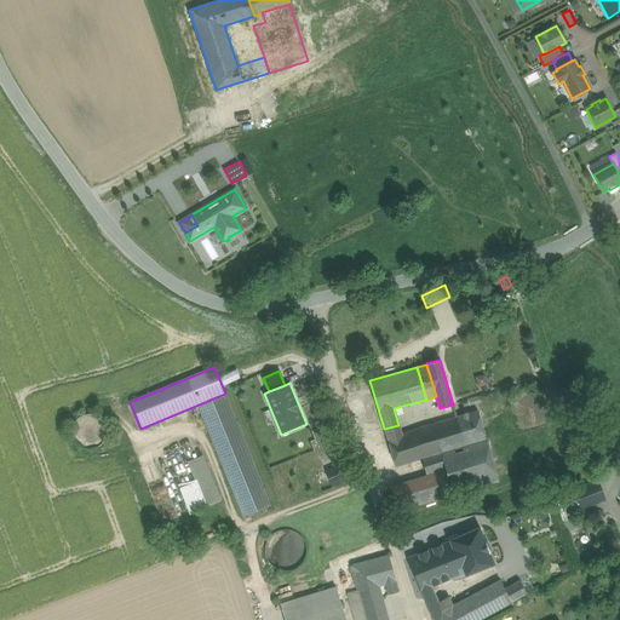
[(225,394),(199,405),(244,517),(270,505),(225,394)]
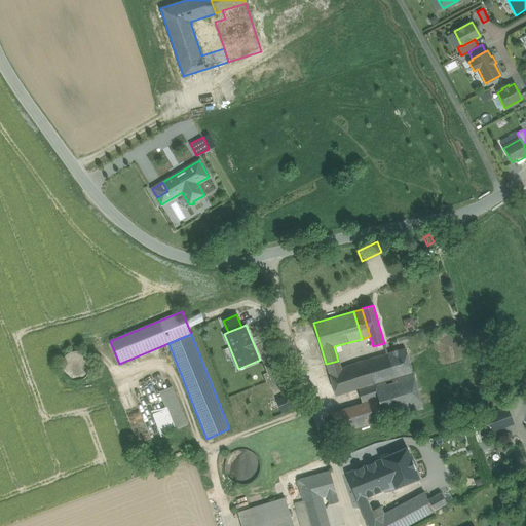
[(476,334),(465,337),(471,354),(482,351),(476,334)]
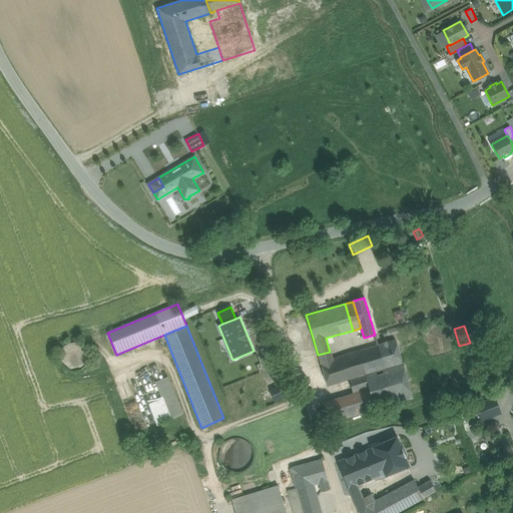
[(333,359),(321,363),(328,386),(349,380),(365,375),(402,363),(396,340),(333,359)]
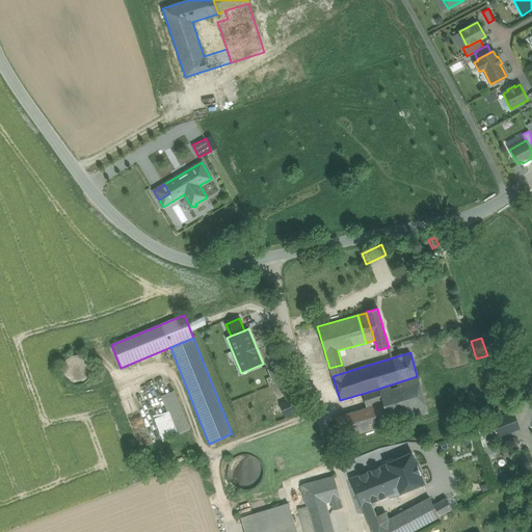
[(342,365),(329,368),(333,376),(345,372),(342,365)]
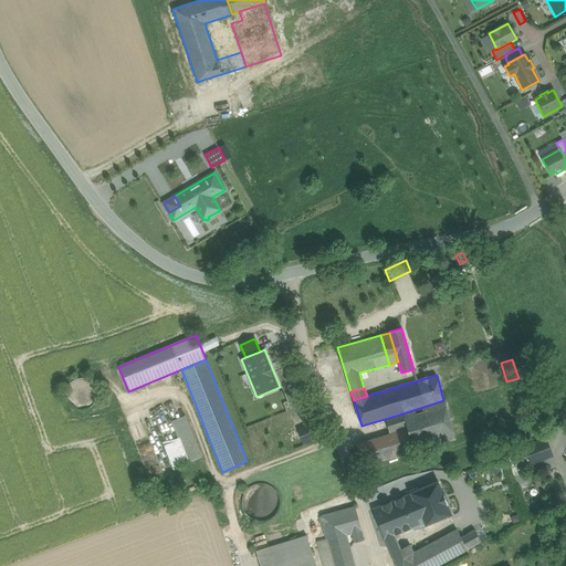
[(443,400),(402,413),(413,451),(456,438),(443,400)]
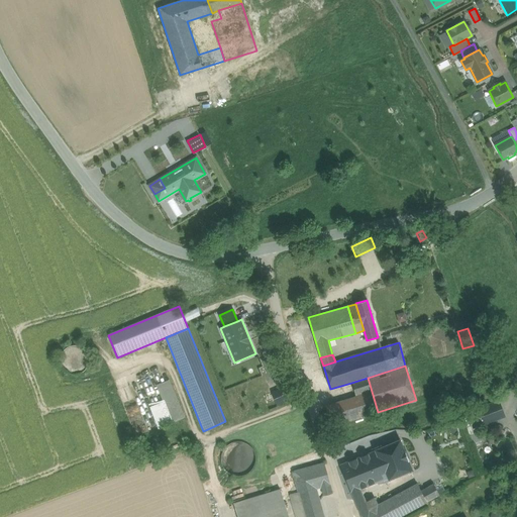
[(378,412),(368,378),(351,383),(356,400),(362,416),(378,412)]
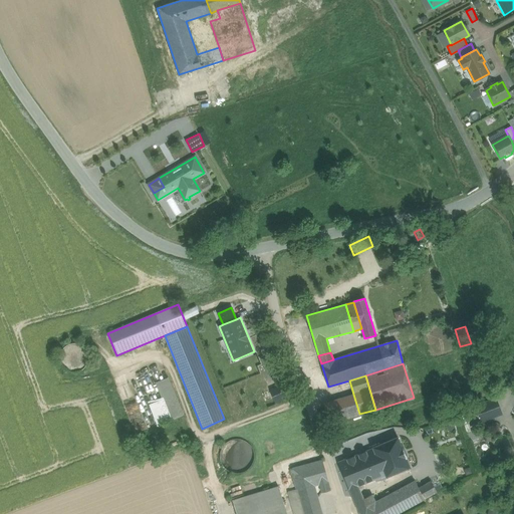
[(151,403),(141,377),(129,382),(148,430),(153,428),(144,405),(151,403)]
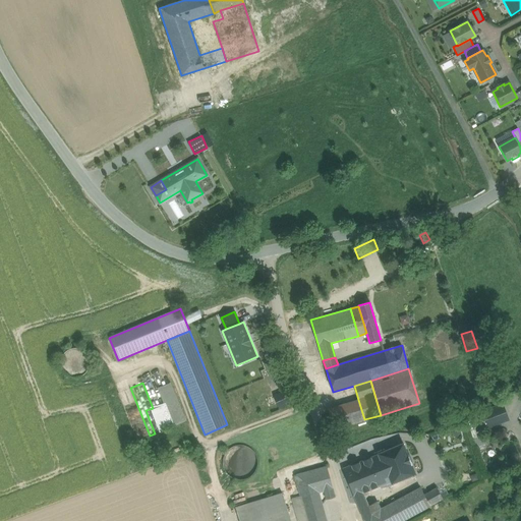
[(153,408),(146,410),(155,433),(185,420),(171,383),(158,388),(164,403),(153,408)]
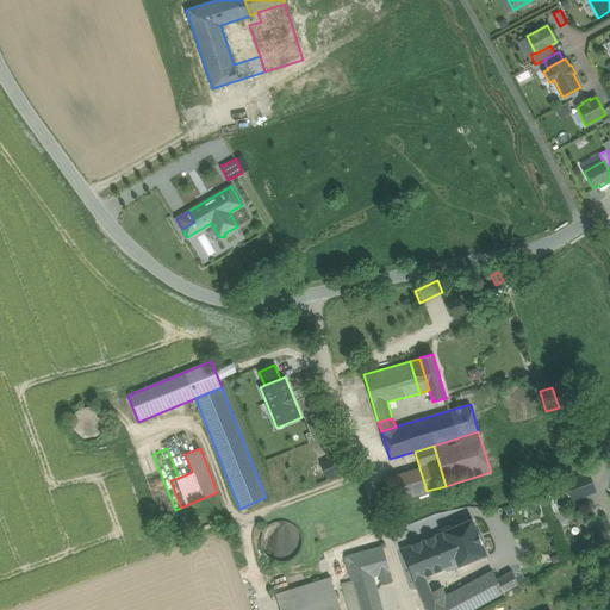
[(175,510),(153,454),(138,460),(161,516),(175,510)]
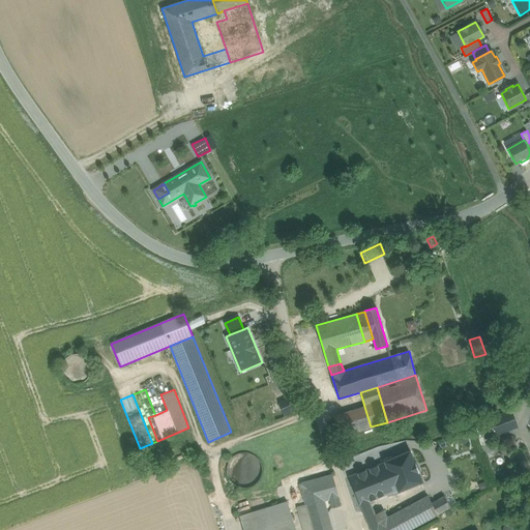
[(298,394),(272,406),(277,418),(303,407),(298,394)]
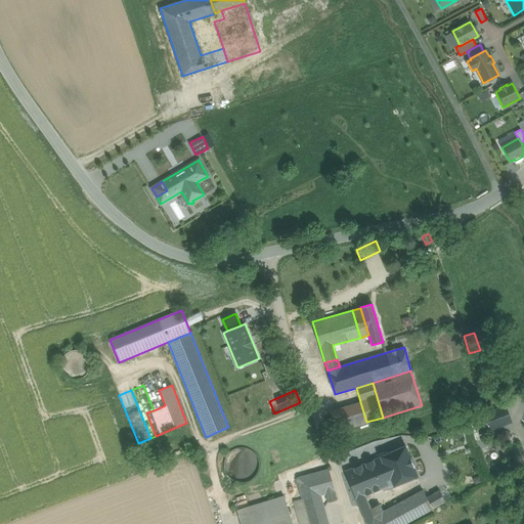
[(361,405),(332,415),(337,431),(366,422),(361,405)]
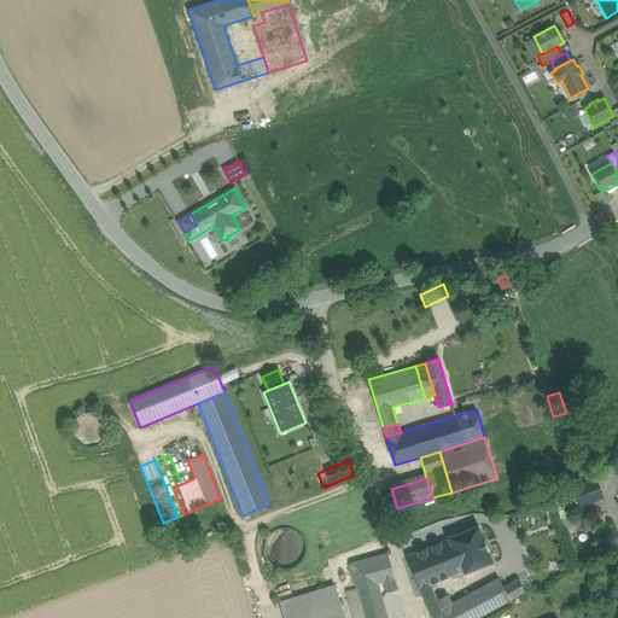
[(596,482),(573,490),(579,505),(601,496),(596,482)]
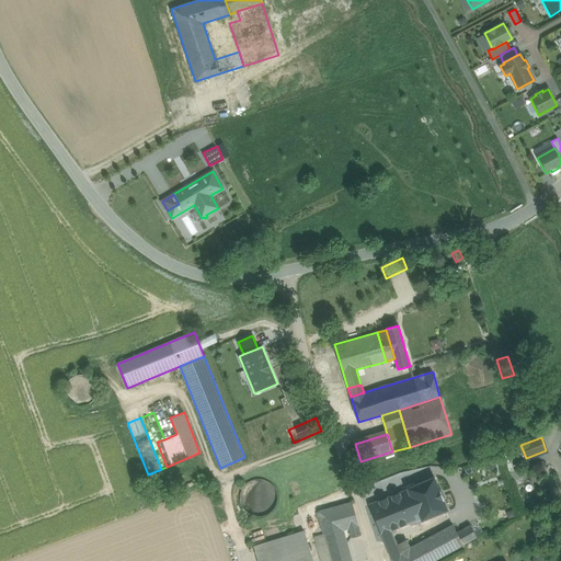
[(511,472),(508,473),(512,482),(524,478),(519,464),(508,468),(511,472)]
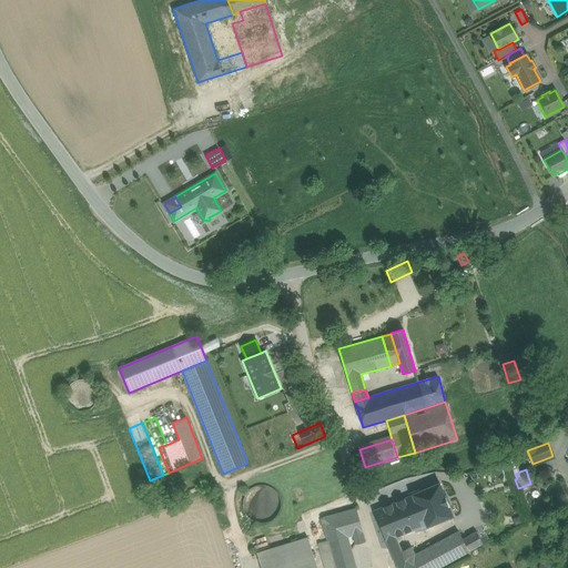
[(439,483),(412,495),(425,525),(426,527),(454,517),(439,483)]
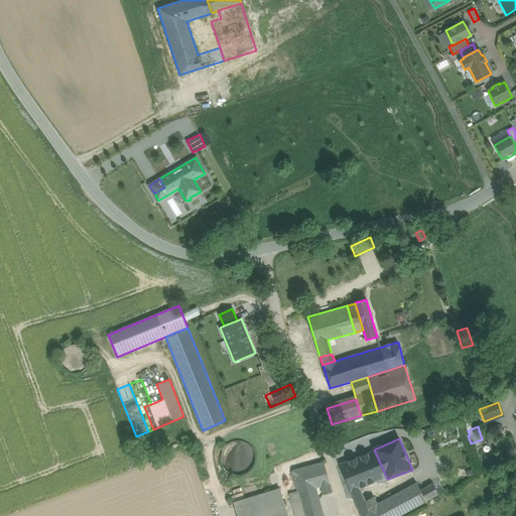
[(374,450),(340,465),(356,506),(364,502),(358,488),(386,477),(374,449),(374,450)]
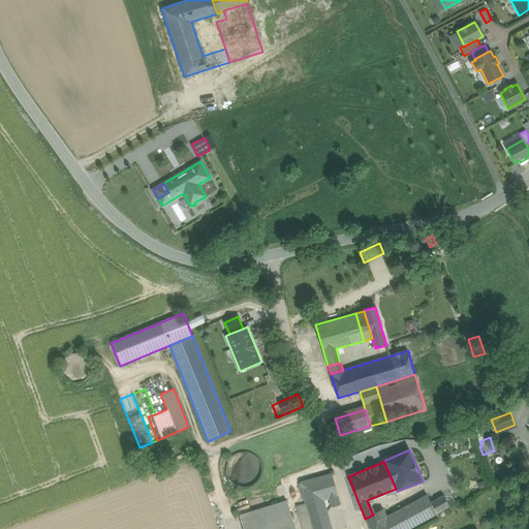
[(332,473),(299,483),(305,504),(320,500),(329,498),(331,507),(340,505),(332,473)]
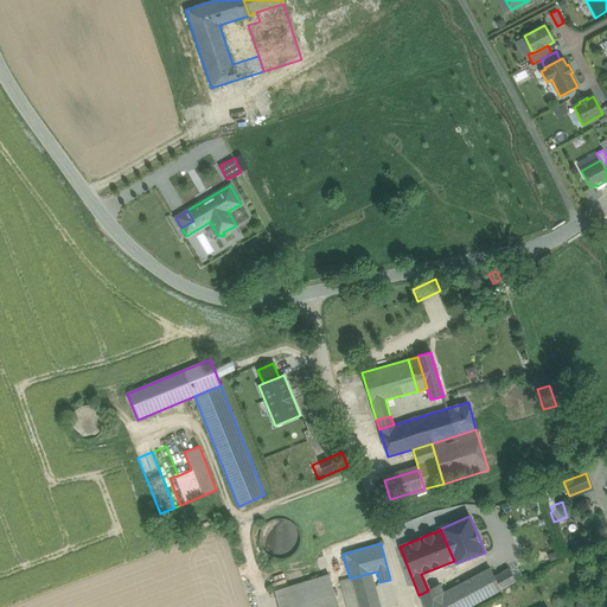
[(441,594),(422,604),(423,606),(468,606),(502,589),(494,576),(490,568),(441,594)]
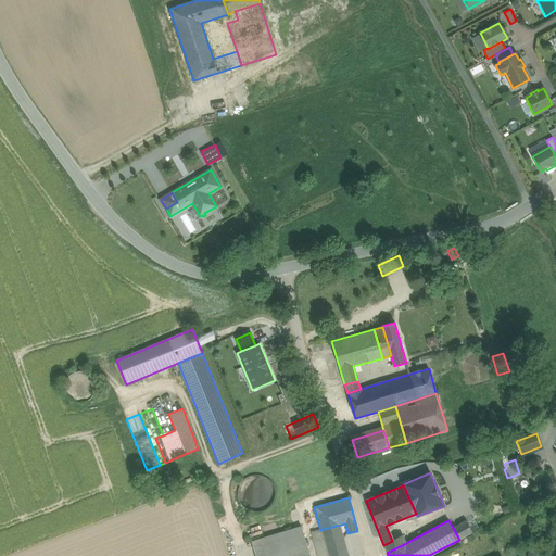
[(466,520),(453,528),(459,540),(472,532),(466,520)]
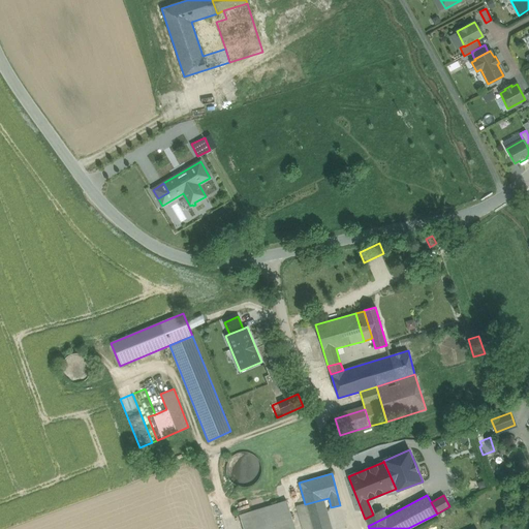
[(286,500),(239,515),(243,528),(266,528),(292,521),(286,500)]
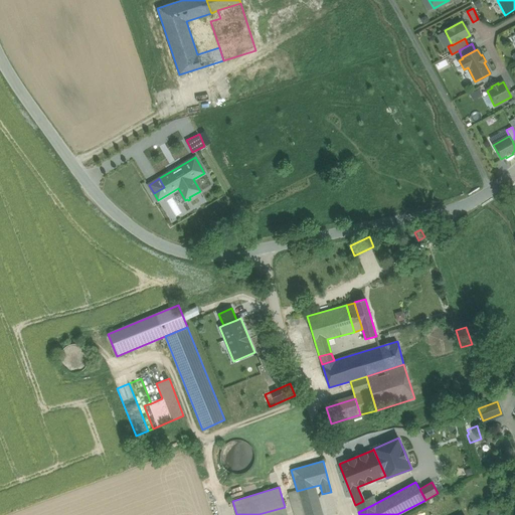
[(297,491),(289,493),(291,500),(299,498),(314,494),(312,487),(297,491)]
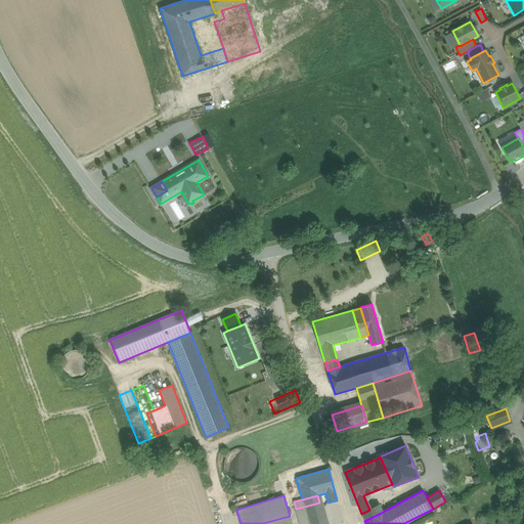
[(324,523),(319,503),(304,507),(308,523),(324,523)]
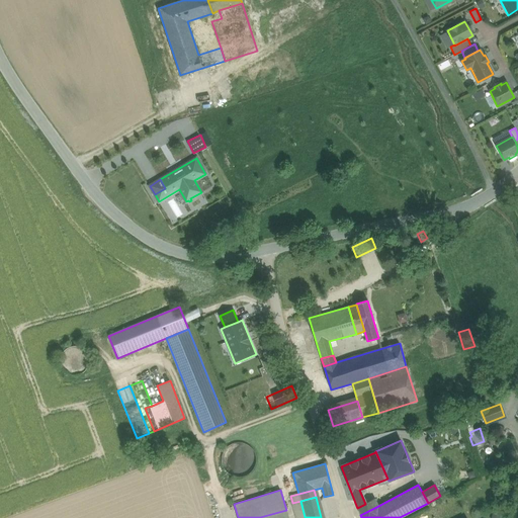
[(373,499),(365,504),(357,508),(360,515),(376,507),(373,499)]
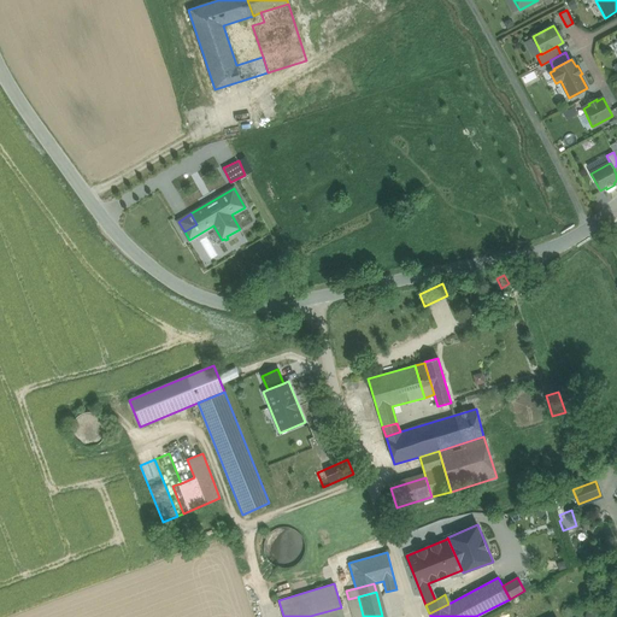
[(363,616),(358,597),(348,599),(353,616),(363,616)]
